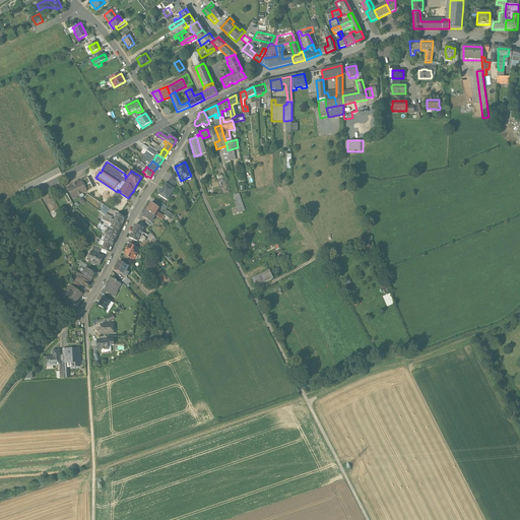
[(174,174),(167,184),(173,188),(177,182),(174,174)]
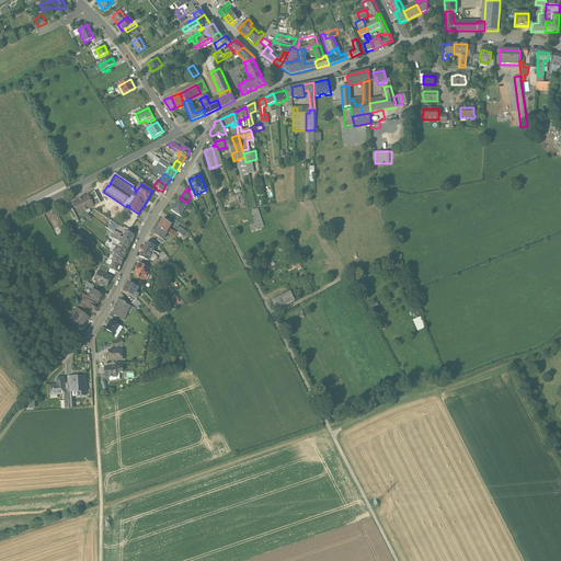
[(83,198),(82,197),(80,198),(79,199),(73,203),(73,204),(79,214),(84,212),(89,209),(88,209),(94,206),(93,206),(100,203),(94,193),(92,194),(89,196),(89,195),(86,196),(83,198)]
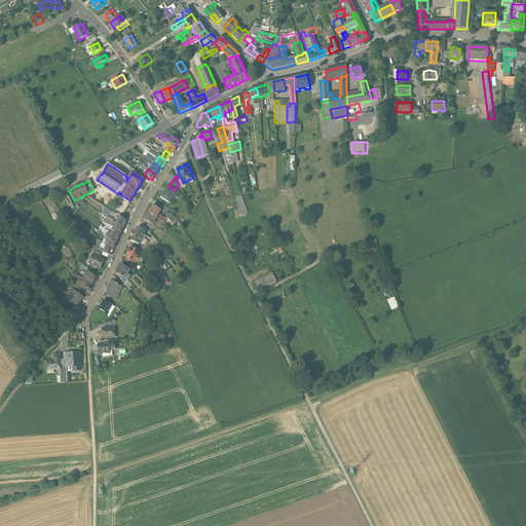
[(167,186),(160,197),(168,202),(177,191),(175,190),(168,186),(167,186)]
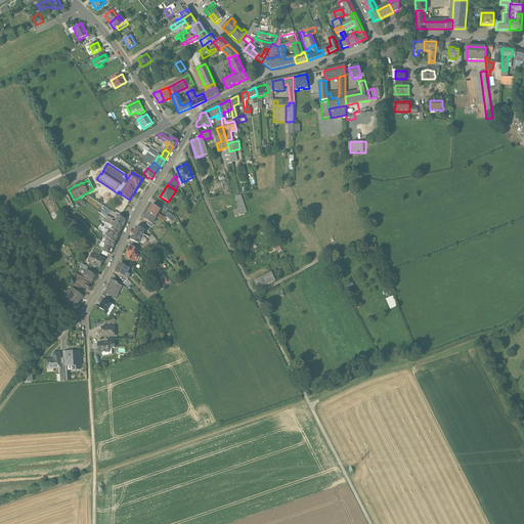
[(248,212),(243,194),(236,195),(238,204),(242,214),(248,212)]
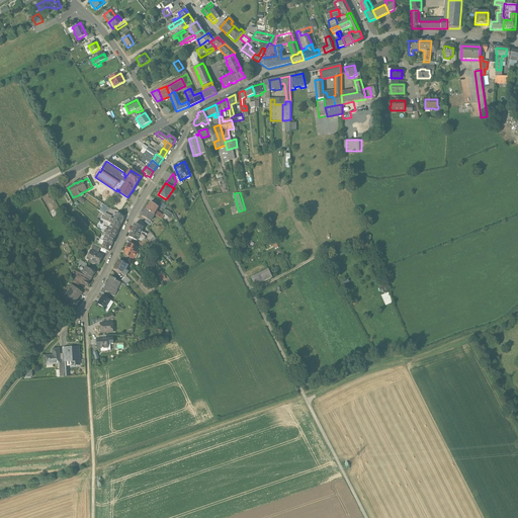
[(159,207),(151,202),(146,209),(154,214),(156,211),(159,207)]
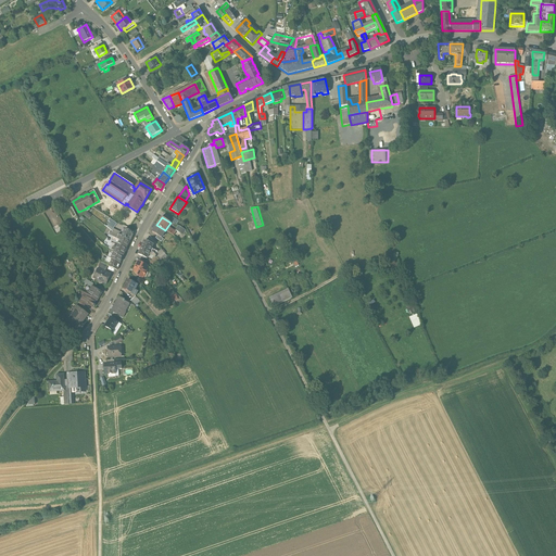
[(165,230),(156,225),(152,232),(158,236),(162,238),(166,231),(165,230)]
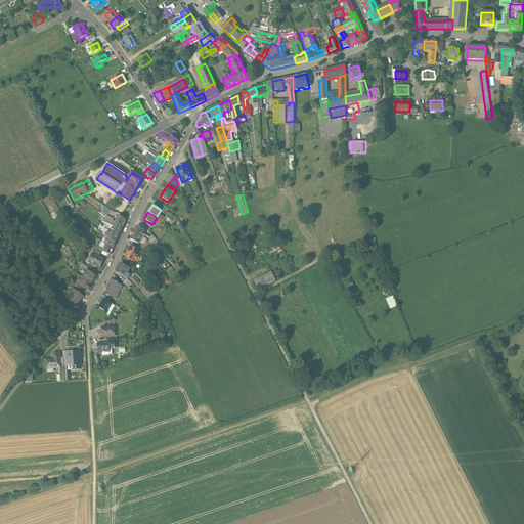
[(166,219),(158,214),(156,217),(157,218),(167,224),(170,220),(172,222),(174,218),(172,217),(173,216),(169,213),(166,218),(166,219)]
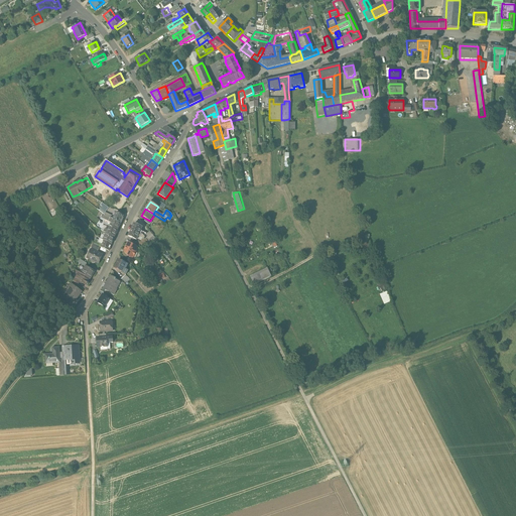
[(124,217),(116,213),(114,218),(112,218),(112,216),(109,215),(108,217),(113,220),(121,223),(124,217)]
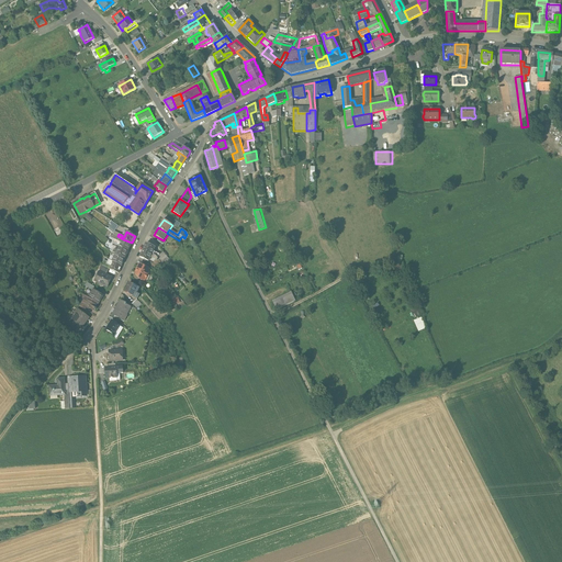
[(132,243),(123,239),(121,243),(120,246),(120,247),(128,250),(132,243)]
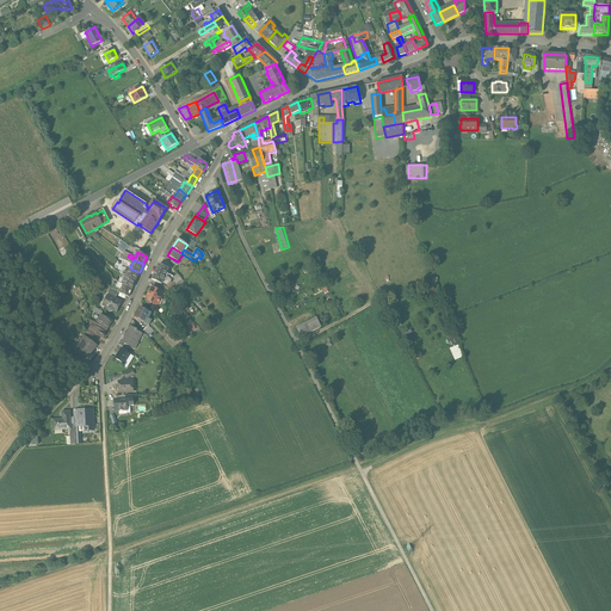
[(159,265),(155,272),(165,277),(168,270),(159,265)]
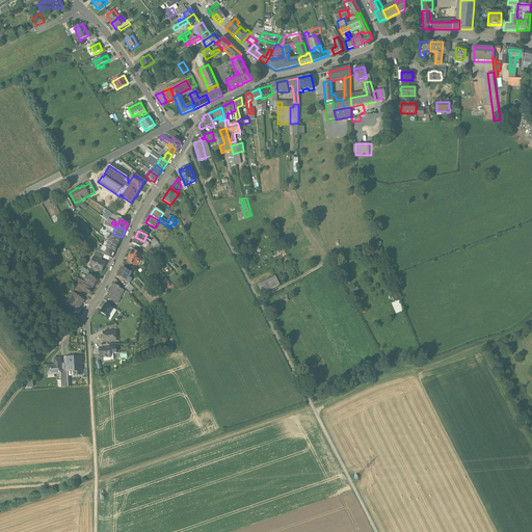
[(122,237),(113,234),(111,238),(108,236),(107,239),(118,244),(122,237)]
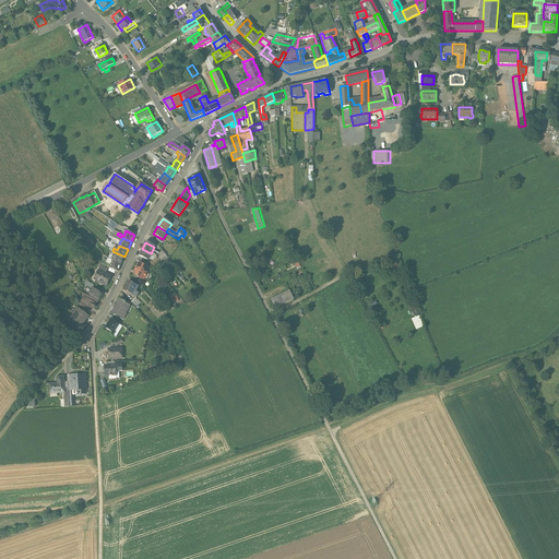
[(142,249),(139,256),(149,260),(151,253),(142,249)]
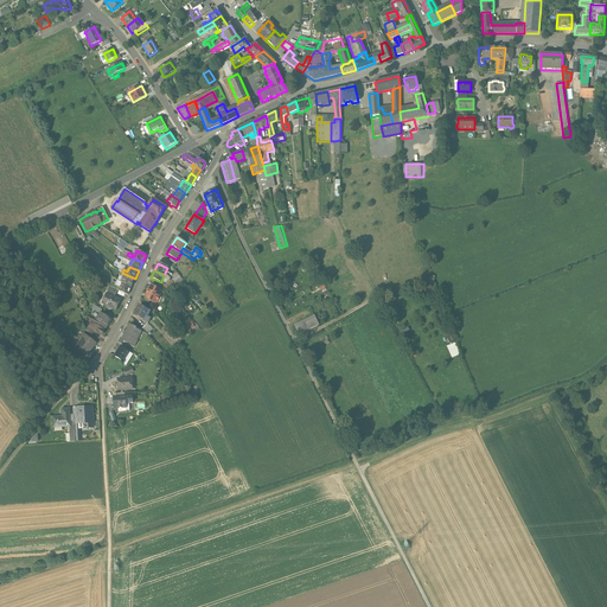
[(122,273),(121,273),(120,275),(123,278),(121,282),(122,282),(132,287),(135,279),(122,273)]
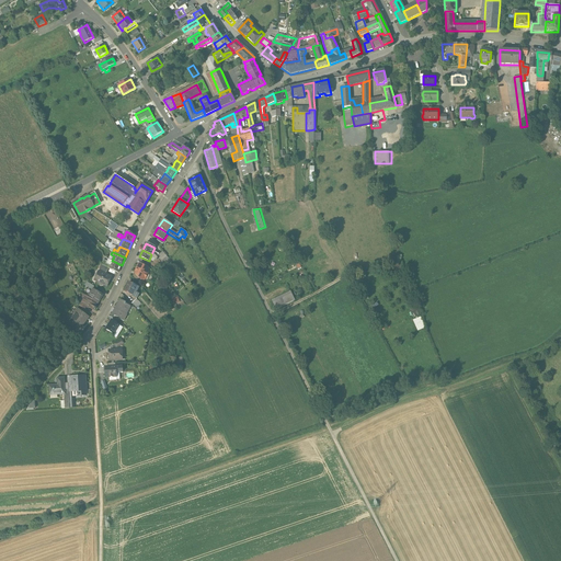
[(122,265),(113,261),(110,268),(118,273),(122,265)]
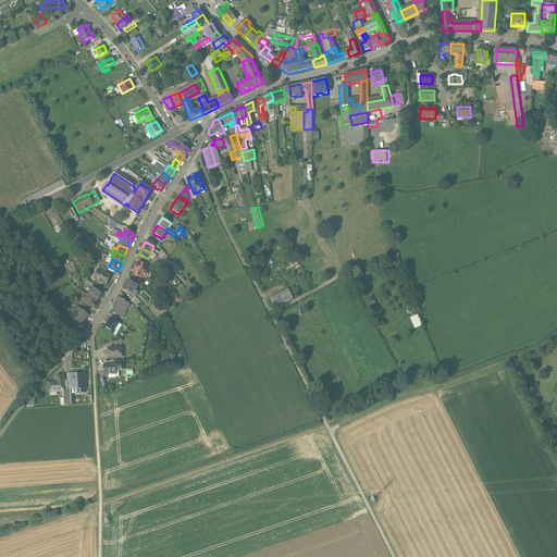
[(140,263),(138,262),(134,272),(138,276),(144,280),(147,273),(146,272),(148,268),(147,267),(140,263)]
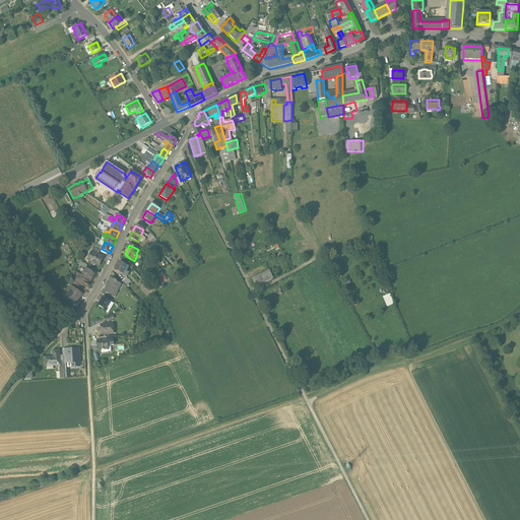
[(96,247),(94,246),(91,252),(93,252),(98,255),(101,249),(96,247)]
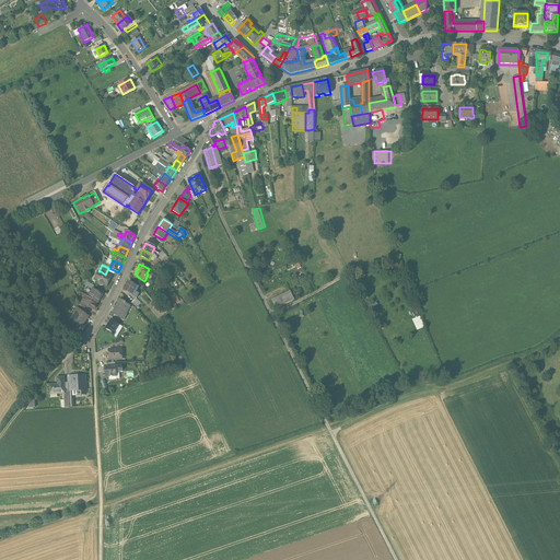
[(105,275),(101,271),(96,281),(100,282),(98,283),(100,284),(101,286),(103,286),(104,284),(106,286),(111,277),(105,275)]
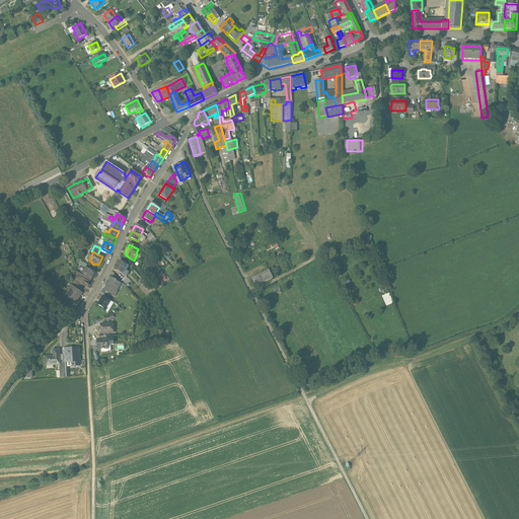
[(124,262),(123,263),(119,261),(115,269),(123,273),(122,274),(126,276),(127,276),(129,272),(125,270),(127,265),(125,264),(126,263),(124,262)]
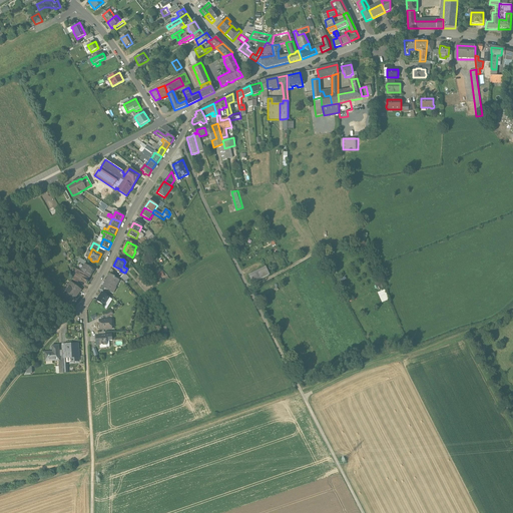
[(87,266),(85,265),(82,269),(82,270),(81,272),(89,277),(93,270),(89,267),(87,266)]
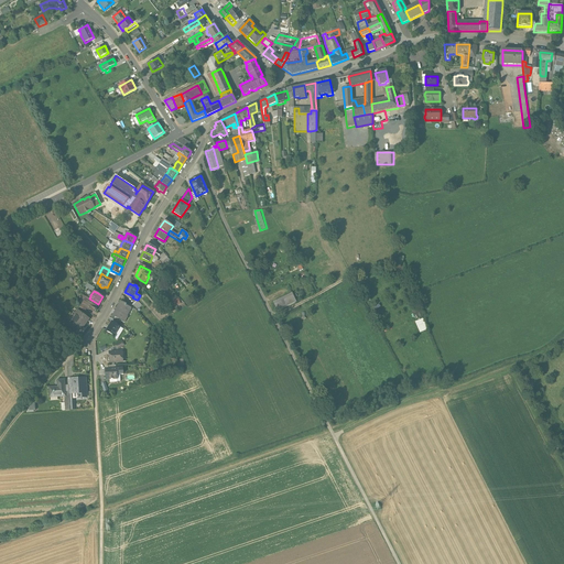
[(292,294),(273,303),(278,312),(296,303),(292,294)]
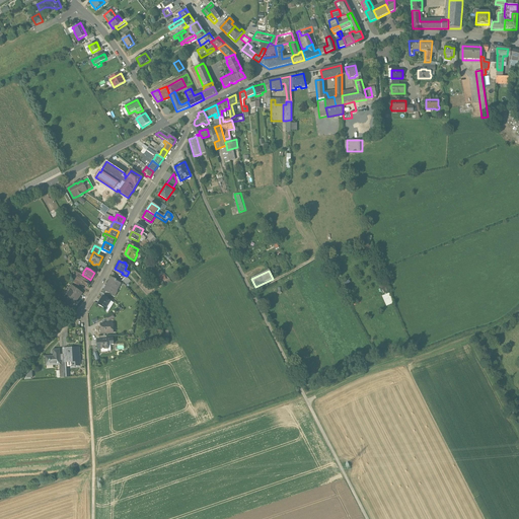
[(82,275),(79,274),(77,277),(78,277),(76,280),(76,281),(80,283),(86,287),(86,286),(87,286),(88,286),(89,285),(88,283),(90,280),(82,275)]
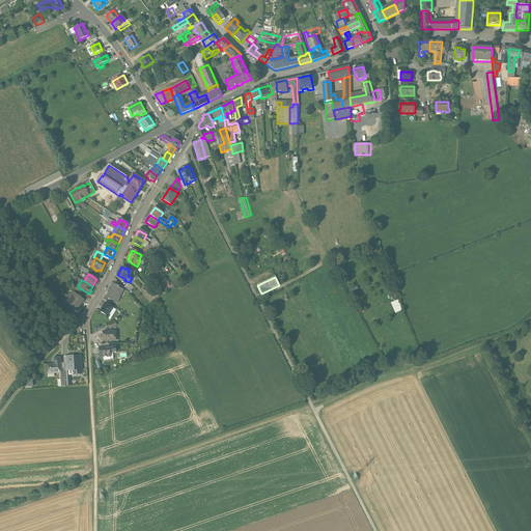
[(129,282),(124,286),(129,291),(134,287),(130,282),(129,282)]
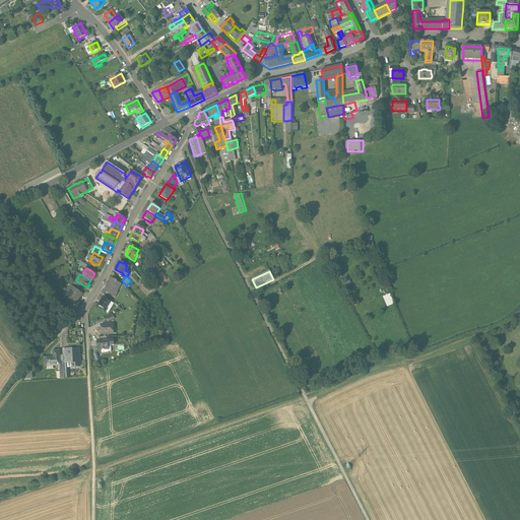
[(112,279),(108,287),(107,286),(105,291),(114,297),(116,293),(114,290),(116,287),(117,288),(119,284),(116,282),(117,282),(116,281),(112,279)]
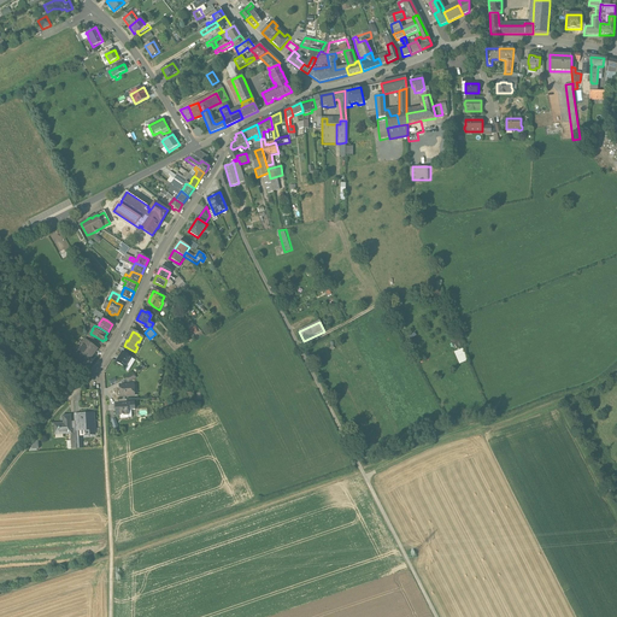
[(98,348),(86,339),(82,344),(83,345),(78,351),(89,359),(98,348)]
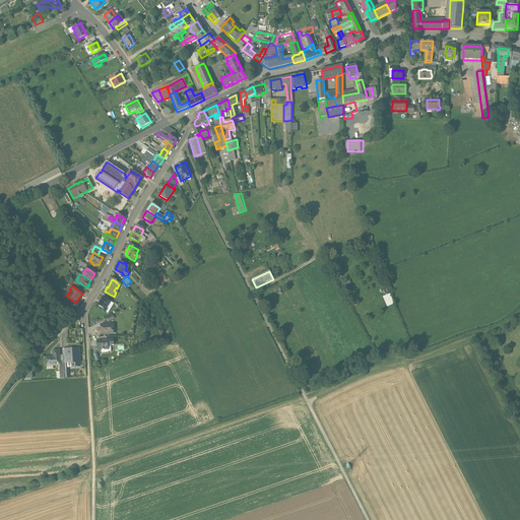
[(385,296),(389,307),(396,304),(392,293),(385,296)]
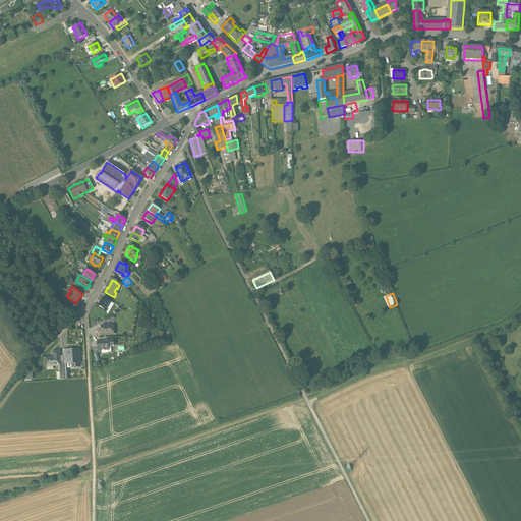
[(111,302),(103,297),(98,305),(106,310),(111,302)]
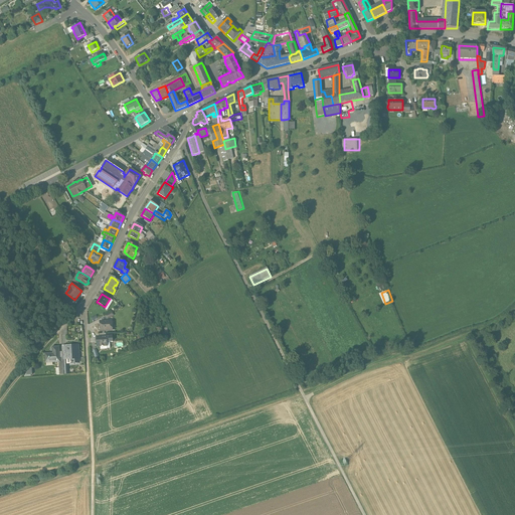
[(112,321),(106,322),(105,322),(103,323),(103,322),(100,322),(101,326),(100,327),(99,328),(99,329),(100,330),(101,330),(101,331),(113,330),(112,321)]
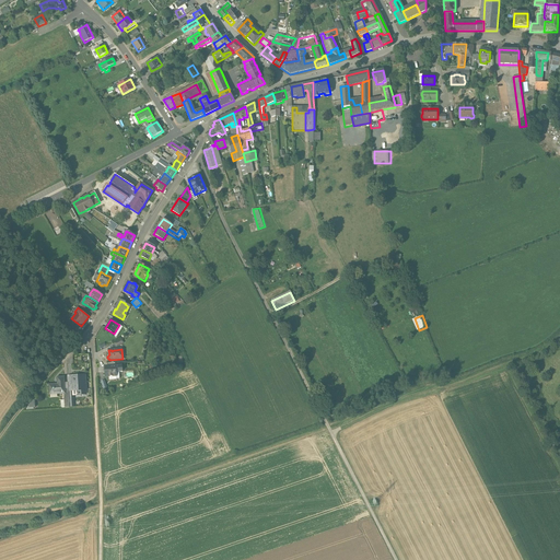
[(108,366),(105,366),(105,376),(116,375),(116,365),(115,365),(108,366)]
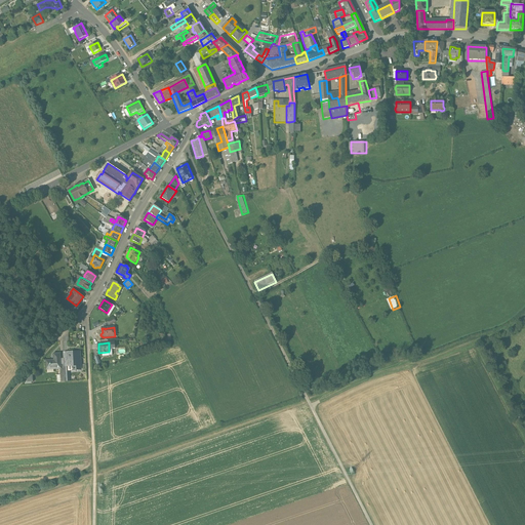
[(77,353),(67,354),(67,359),(68,366),(75,366),(75,370),(81,369),(80,358),(77,359),(77,353)]
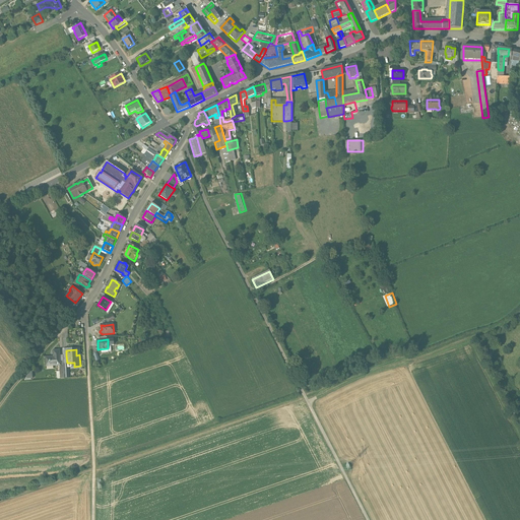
[(54,356),(46,358),(47,367),(61,366),(60,362),(60,350),(54,350),(54,356)]
